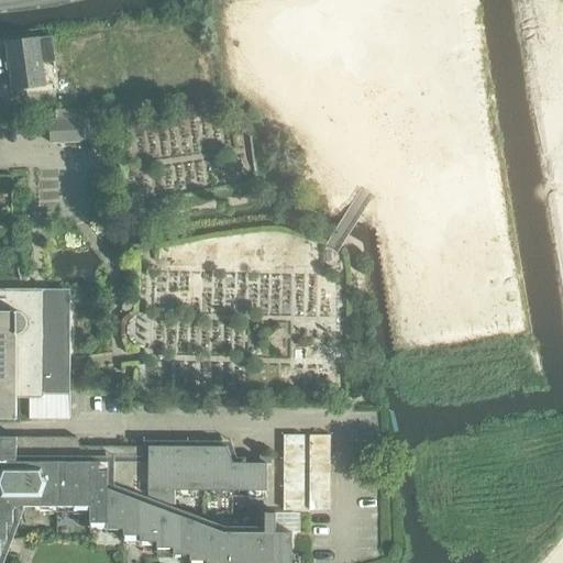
[(55,64),(53,40),(52,37),(6,43),(12,90),(45,85),(43,66),(55,64)]
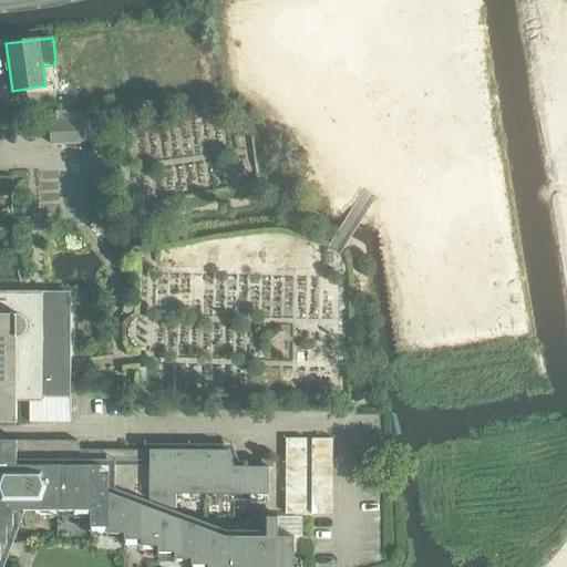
[(49,122),(50,144),(85,143),(84,121),(49,122)]
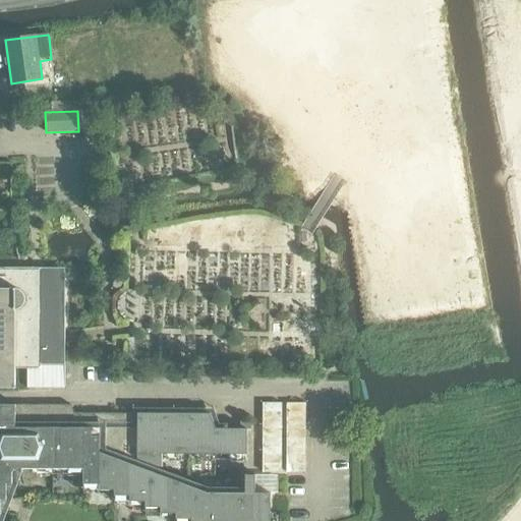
[(0,387),(16,388),(16,368),(27,368),(27,387),(47,387),(65,387),(65,362),(65,357),(65,341),(65,333),(65,271),(46,271),(41,271),(40,269),(38,268),(0,267),(0,387)]
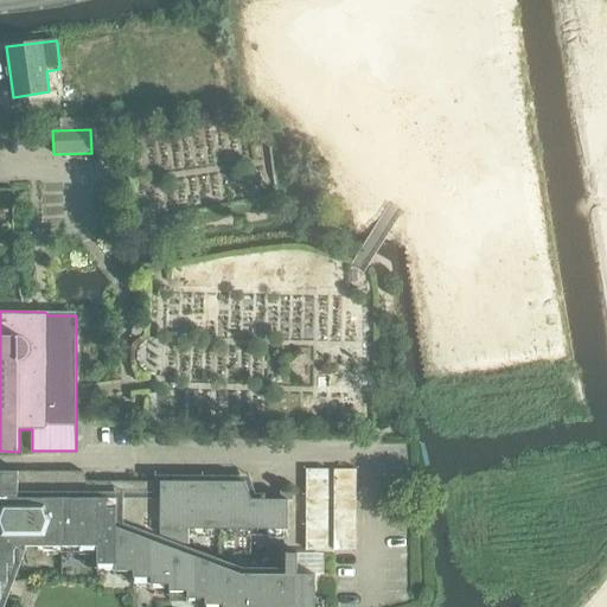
[(222,604),(222,606),(314,606),(314,573),(298,573),(298,551),(283,551),(286,573),(242,572),(190,551),(190,526),(289,528),(289,499),(255,499),(247,480),(89,479),(89,470),(0,468),(0,581),(6,581),(6,563),(13,563),(13,548),(96,547),(97,563),(113,563),(115,570),(133,569),(133,576),(152,576),(152,583),(168,583),(168,590),(186,590),(186,596),(204,596),(204,604),(222,604)]
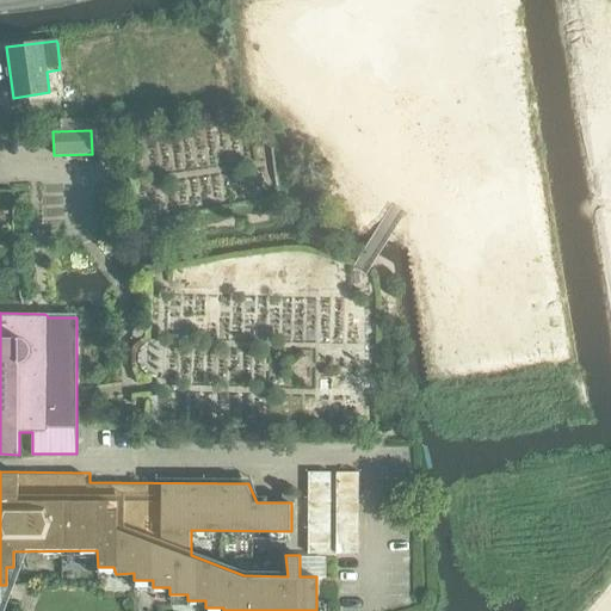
[(307,554),(318,554),(329,554),(329,473),(308,473),(307,554)]
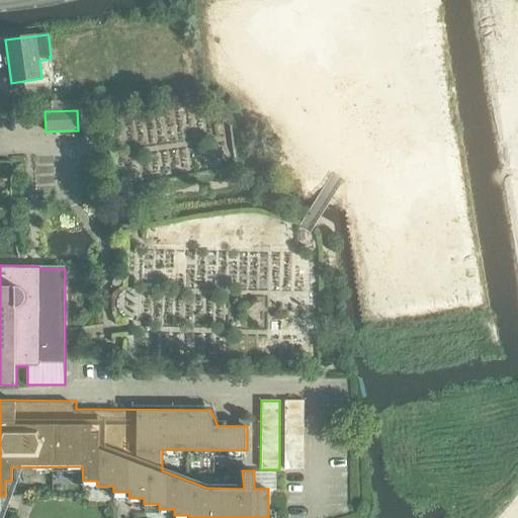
[(284,469),(304,469),(304,401),(284,401),(284,469)]
